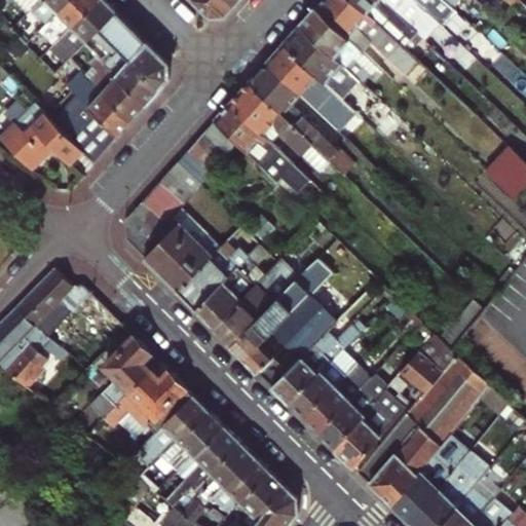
[(0,0),(0,10),(10,0),(0,0)]
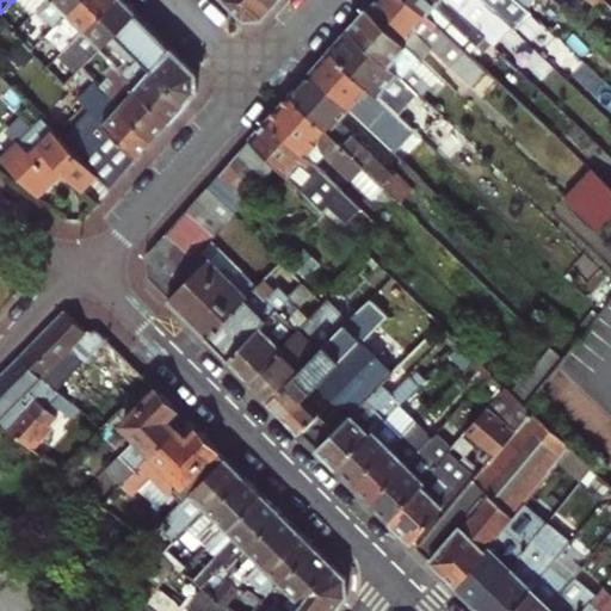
[(14,0),(30,16),(38,7),(45,0),(14,0)]
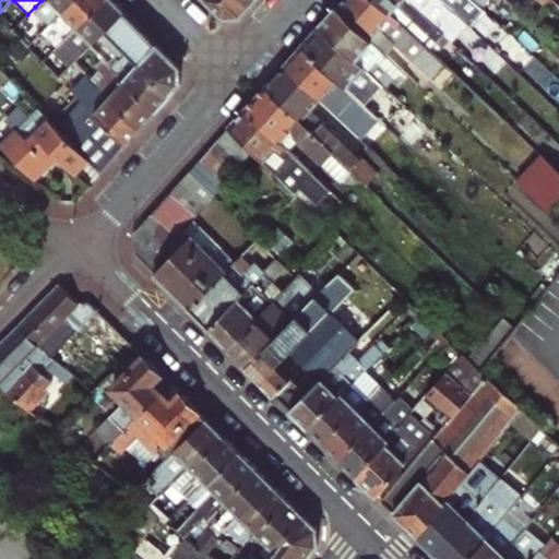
[(42,0),(35,7),(50,22),(72,0),(42,0)]
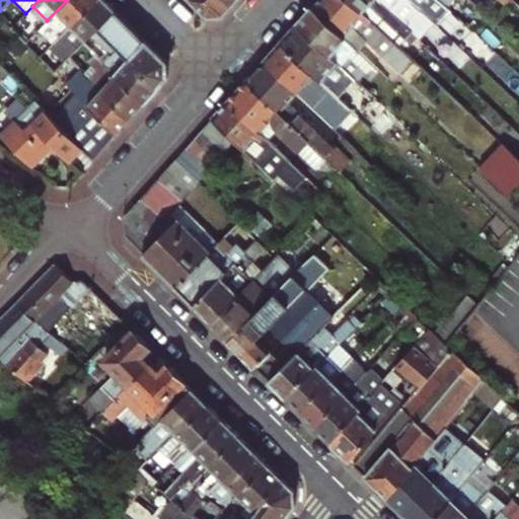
[(67,0),(47,20),(62,34),(95,0),(67,0)]
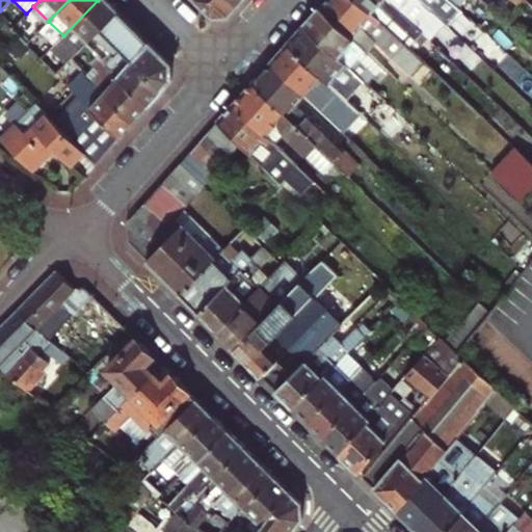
[(106,0),(98,0),(63,35),(52,47),(68,61),(71,58),(85,43),(94,34),(100,28),(117,10),(106,0)]
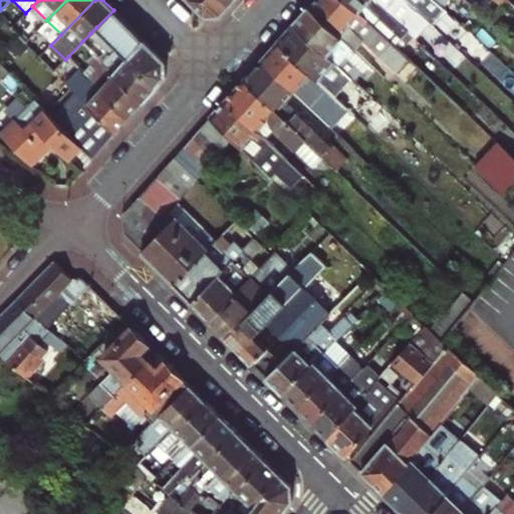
[(229,4),(225,0),(188,0),(204,16),(219,15),(229,4)]
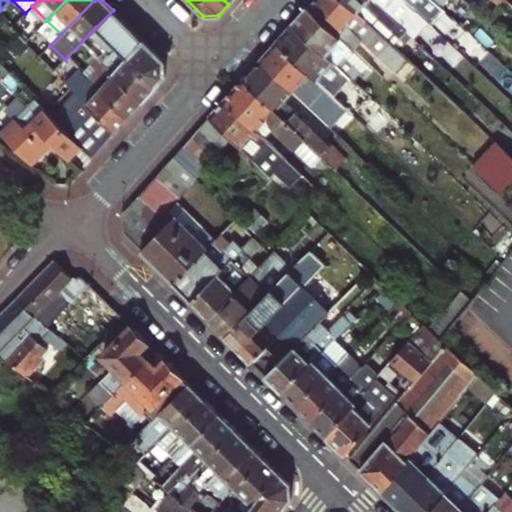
[(313,0),(307,7),(337,35),(346,25),(369,47),(367,49),(403,83),(417,67),(394,46),(343,0),(313,0)]
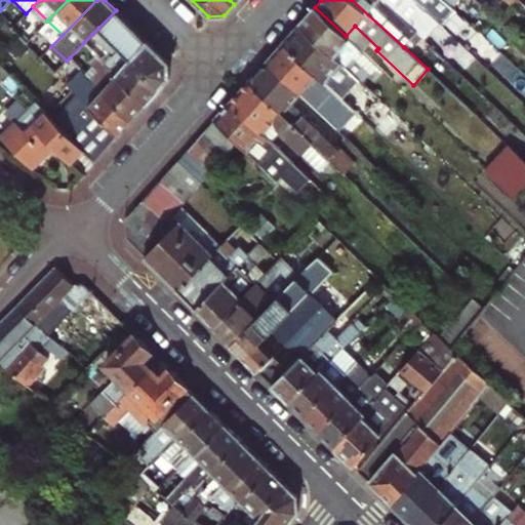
[(416,31),(382,0),(352,0),(404,47),(409,41),(416,46),(417,45),(423,51),(431,44),(416,31)]
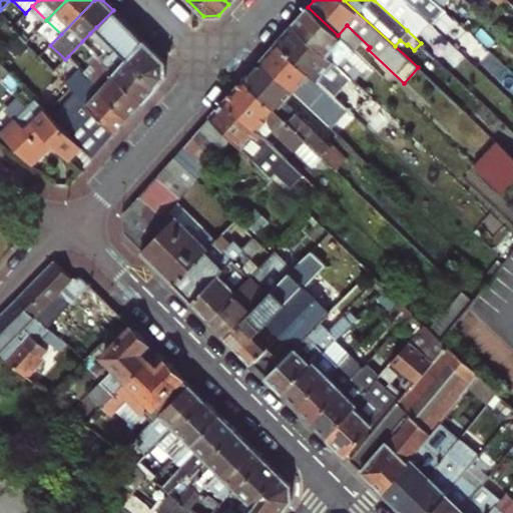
[(404,14),(411,6),(404,0),(374,0),(407,30),(413,23),(409,18),(404,14)]
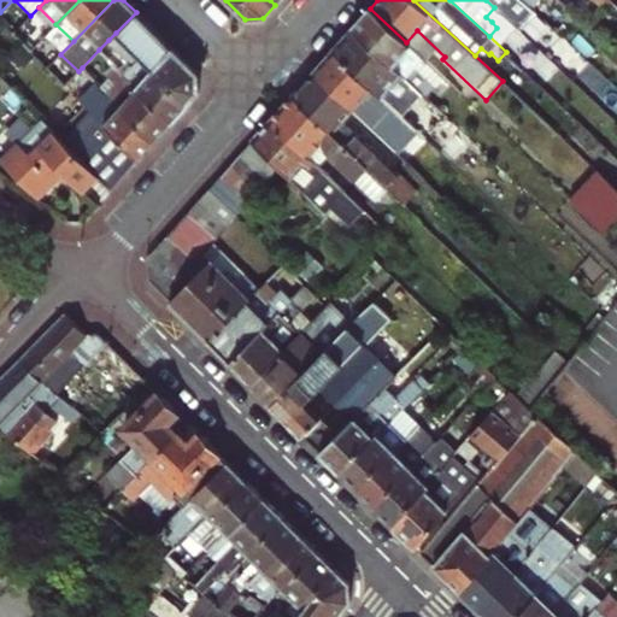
[(486,0),(494,7),(500,13),(509,21),(526,3),(522,0),(486,0)]
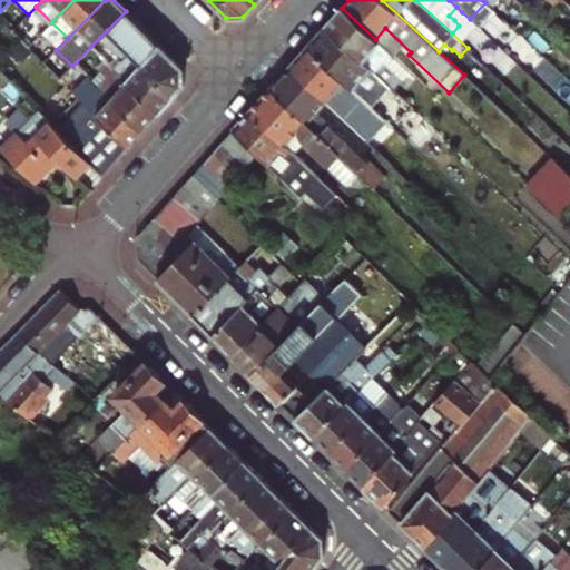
[(554,3),(550,0),(516,0),(552,32),(568,15),(554,3)]
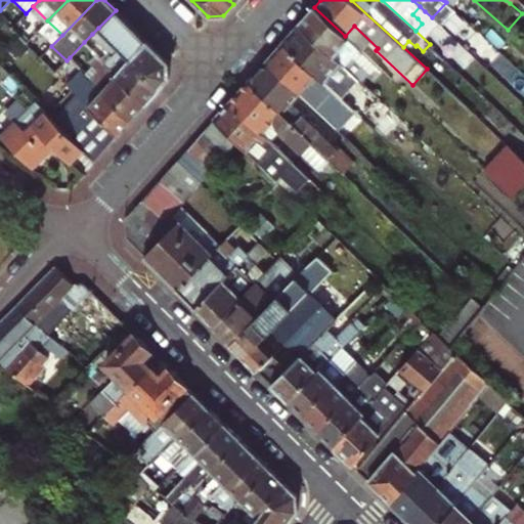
[(418,18),(425,11),(420,6),(412,14),(418,18)]
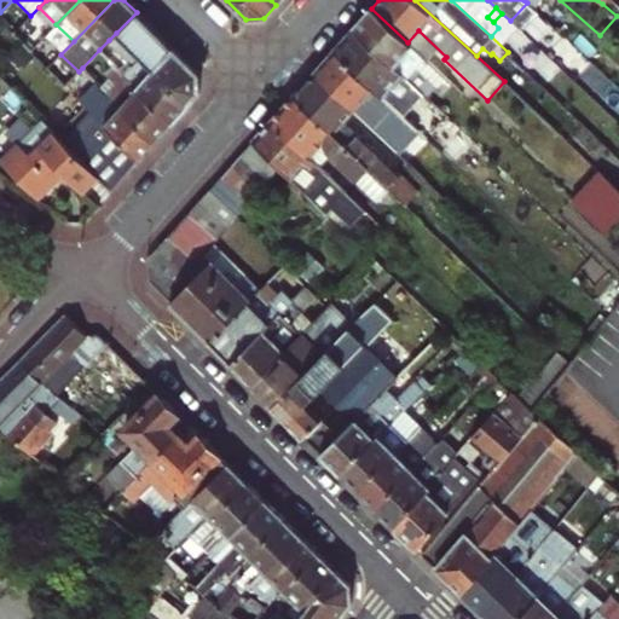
[(371,9),(353,29),(427,97),(439,108),(456,88),(408,42),(371,9)]
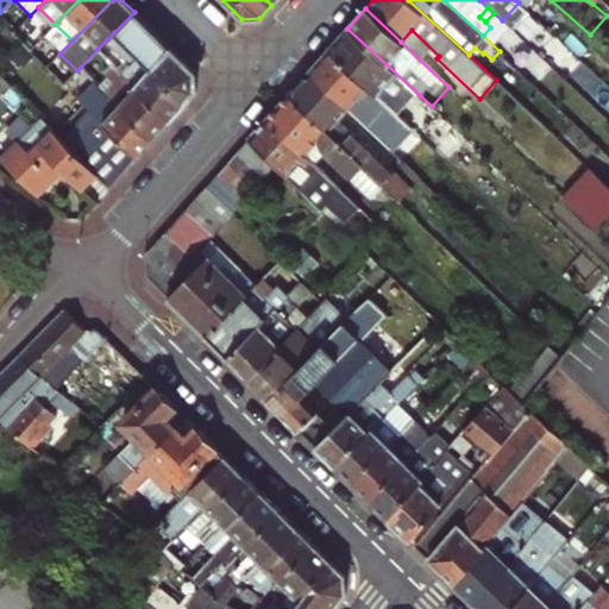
[(195,73),(135,12),(114,32),(159,79),(184,104),(195,92),(195,73)]
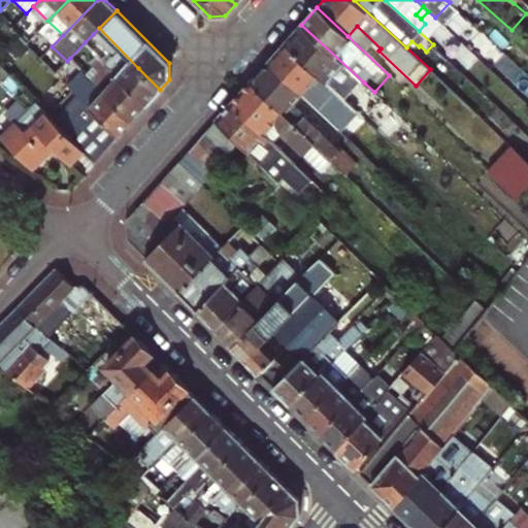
[(32,36),(18,22),(11,28),(21,37),(26,43),(32,36)]
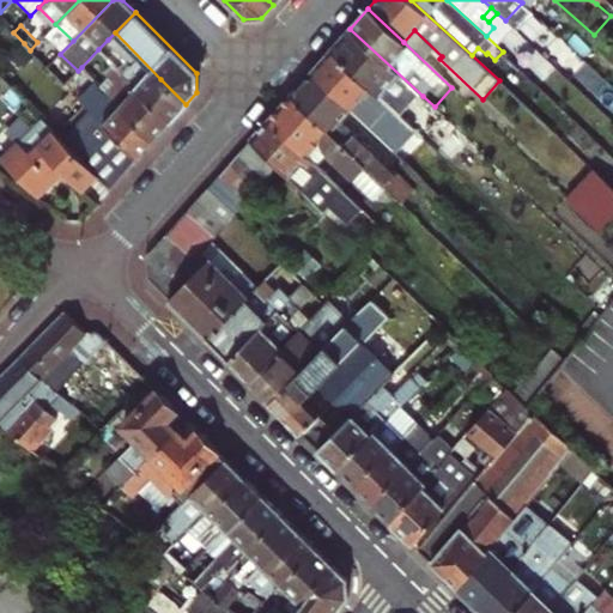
[(350,29),(329,52),(401,117),(423,96),(350,29)]
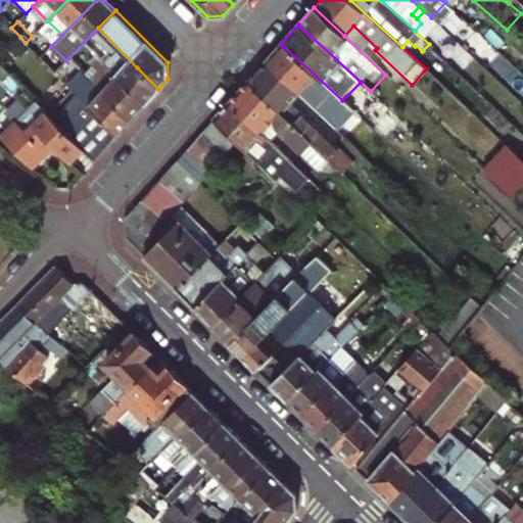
[(137,67),(98,28),(92,34),(108,51),(113,55),(105,64),(109,68),(144,104),(158,89),(137,67)]
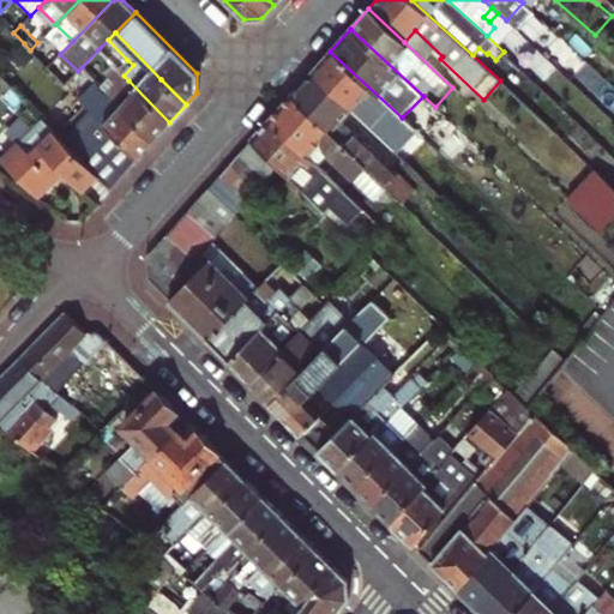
[(82,67),(92,77),(109,59),(98,49),(82,67)]
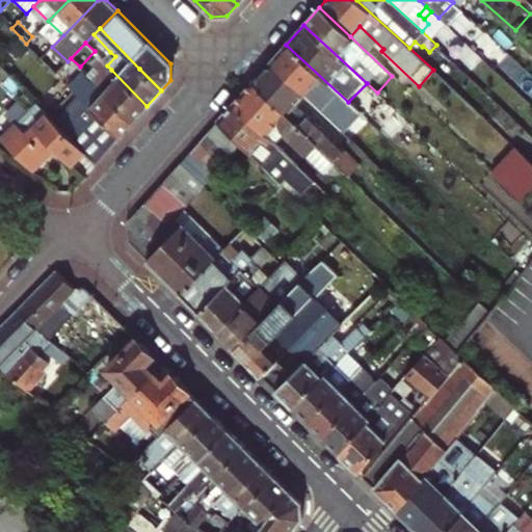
[(268,63),(303,96),(311,87),(349,123),(360,112),(348,102),(286,45),(268,63)]
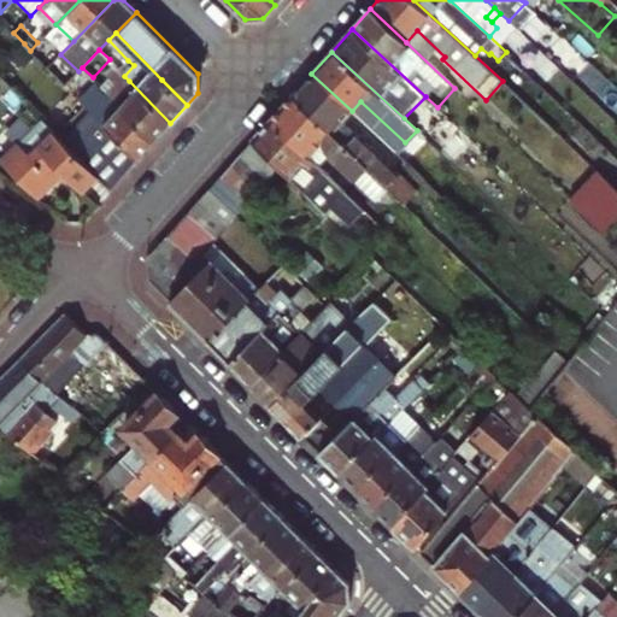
[(118,70),(124,76),(134,65),(128,60),(118,70)]
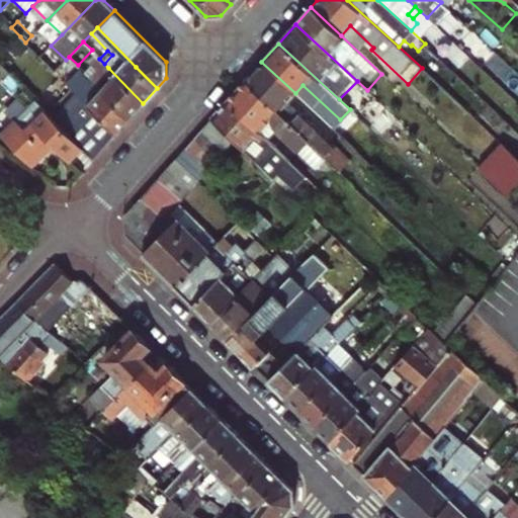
[(326,158),(340,171),(350,159),(288,100),(295,93),(261,62),(245,81),(326,158)]
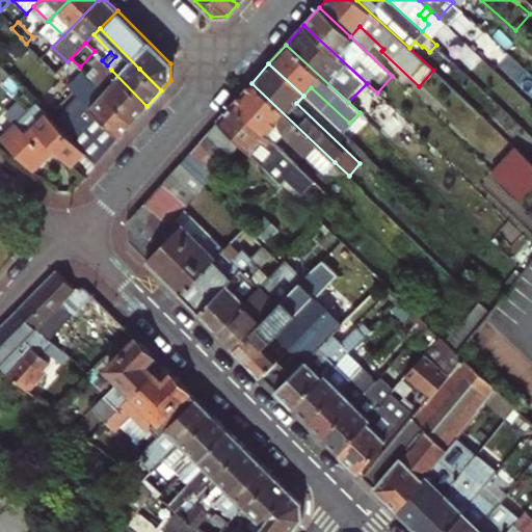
[(133,122),(147,106),(111,70),(107,65),(97,76),(98,77),(94,81),(133,122)]
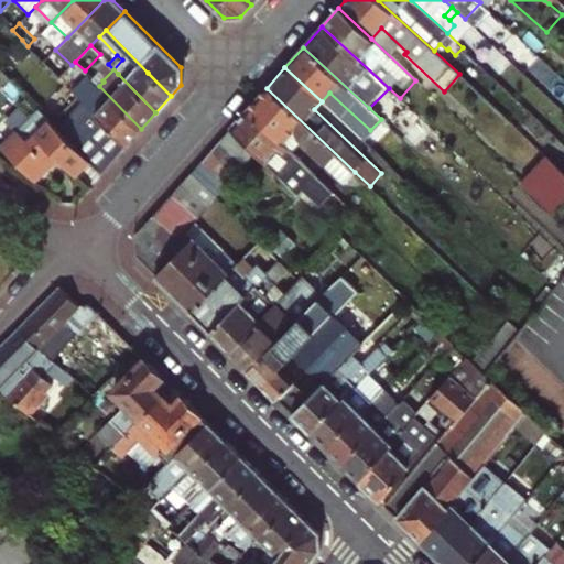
[(141,129),(99,86),(83,102),(126,145),(141,129)]
